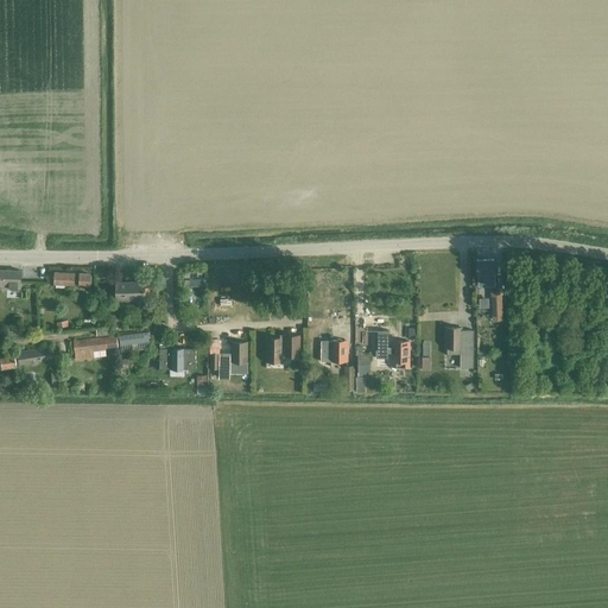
[(479,274),(479,285),(495,284),(494,259),(476,260),(477,274),(479,274)]
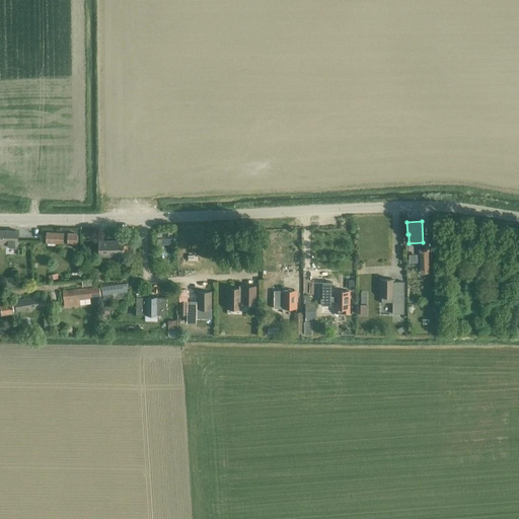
[(0,245),(18,246),(18,231),(0,230),(0,245)]
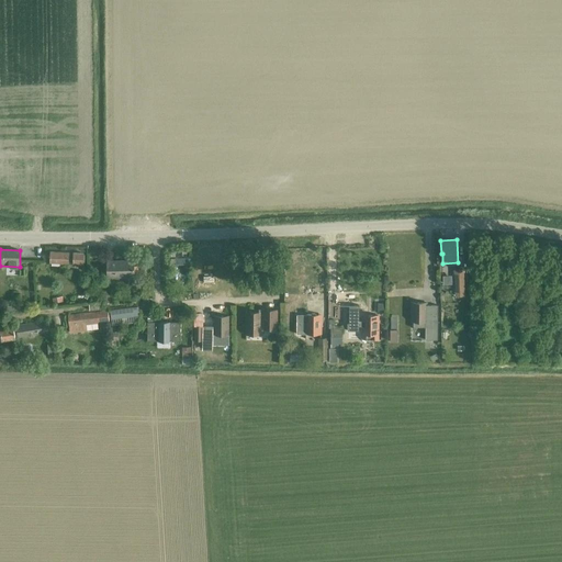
[(66,267),(66,263),(69,265),(69,253),(51,251),(49,263),(51,263),(51,266),(66,267)]
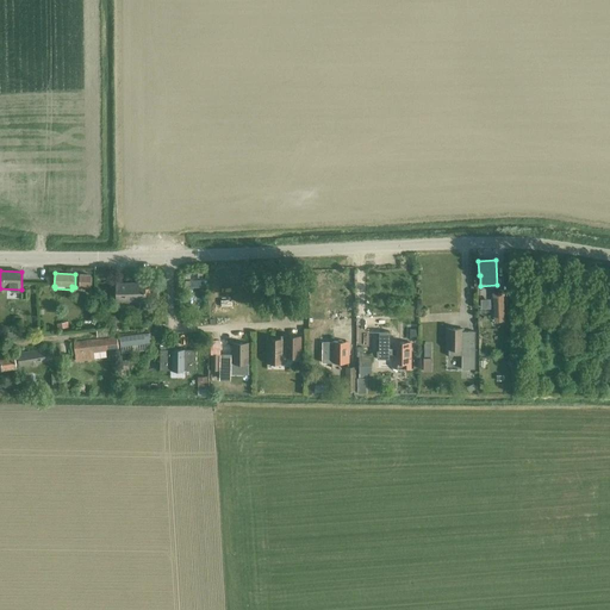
[(92,275),(80,274),(79,286),(92,286),(92,275)]
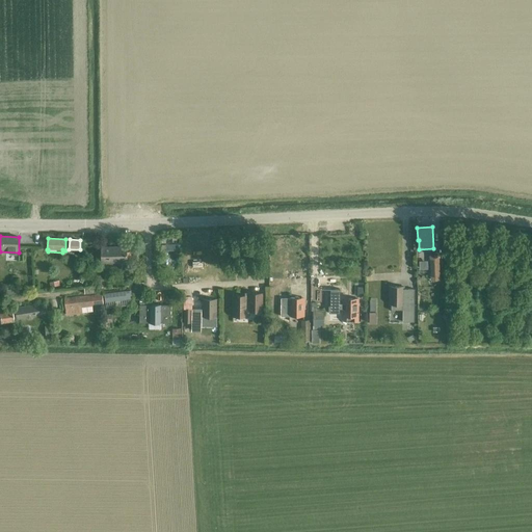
[(101,247),(102,262),(127,261),(127,247),(101,247)]
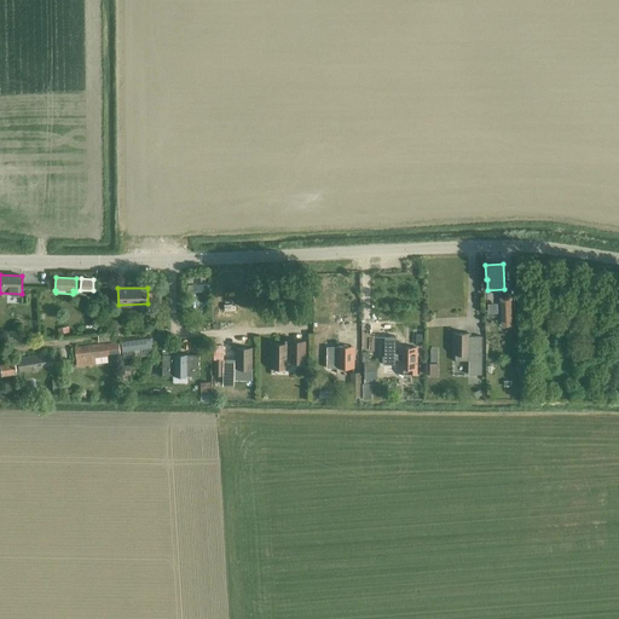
[(456,334),(453,334),(453,360),(469,360),(468,375),(482,375),(482,336),(470,336),(470,334),(468,334),(456,334)]
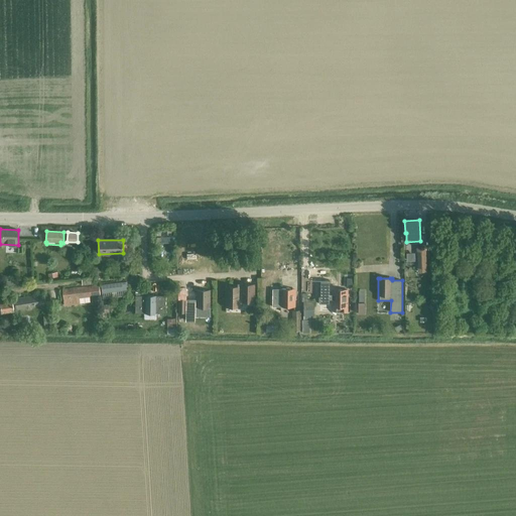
[(319,296),(318,296),(318,303),(330,303),(330,299),(334,299),(333,306),(333,311),(347,312),(347,307),(348,290),(334,289),(334,294),(330,294),(330,280),(325,280),(324,280),(320,280),(320,296),(319,296)]
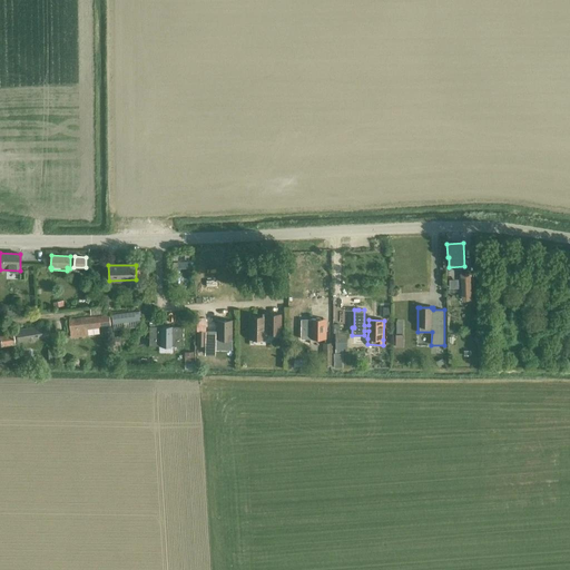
[(140,311),(111,314),(112,323),(141,320),(140,311)]
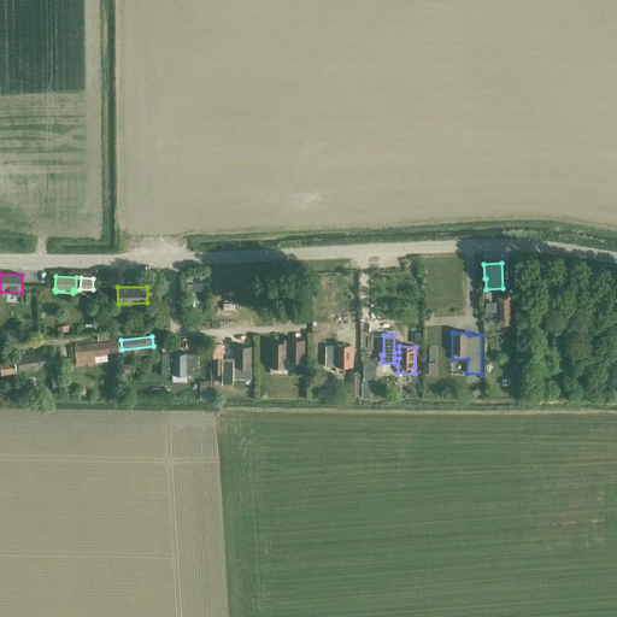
[(305,359),(305,339),(288,339),(288,341),(270,341),(270,365),(288,365),(288,359),(305,359)]
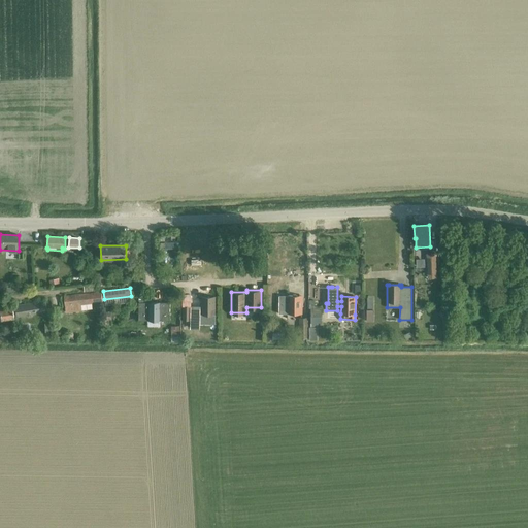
[(76,295),(65,296),(67,312),(78,310),(90,309),(93,308),(92,302),(97,302),(100,302),(99,292),(96,293),(76,295)]
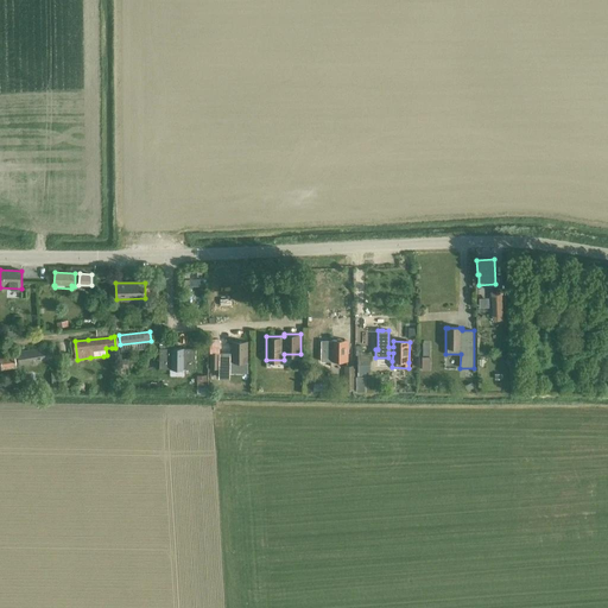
[(331,341),(321,341),(321,361),(330,361),(347,361),(348,341),(331,341)]
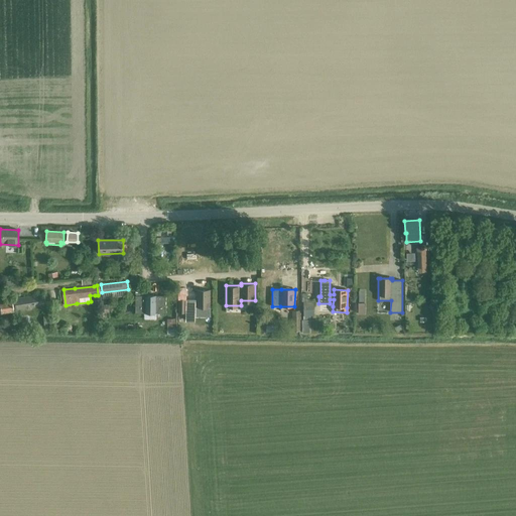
[(196,312),(210,312),(211,290),(197,290),(196,312)]
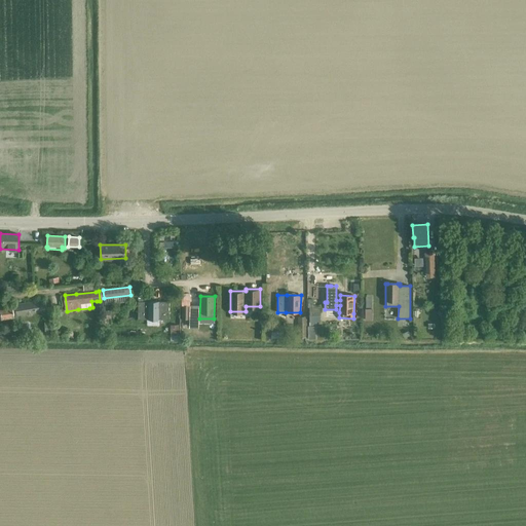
[(15,304),(16,315),(47,310),(45,300),(15,304)]
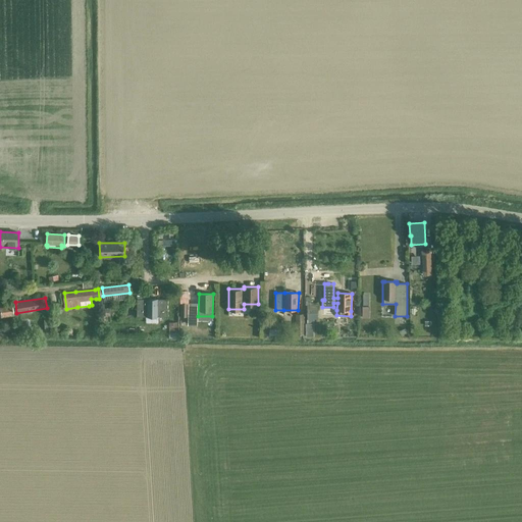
[(168,300),(159,300),(138,299),(138,316),(145,316),(159,317),(168,317),(168,300)]
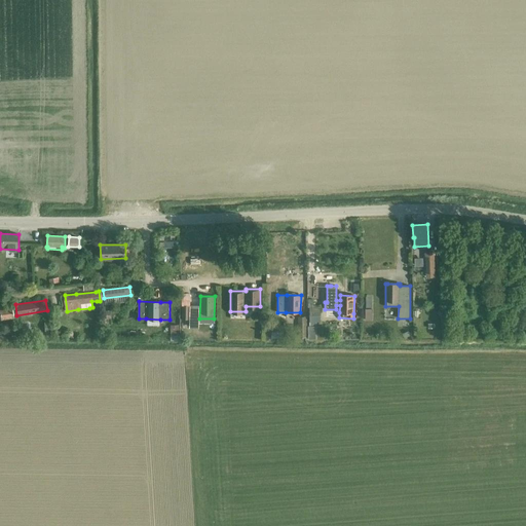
[(0,318),(14,316),(13,304),(0,306),(0,318)]
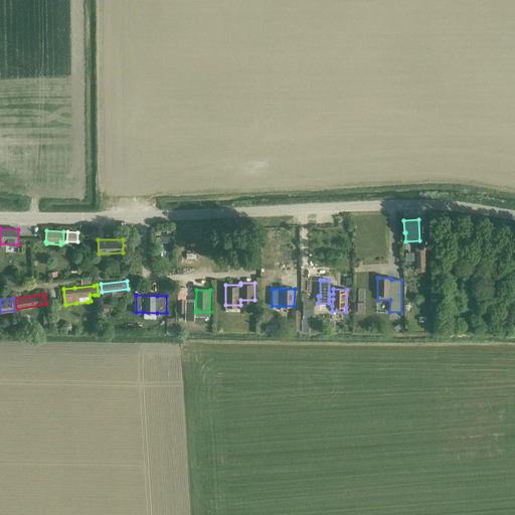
[(186,300),(178,300),(177,313),(185,313),(186,300)]
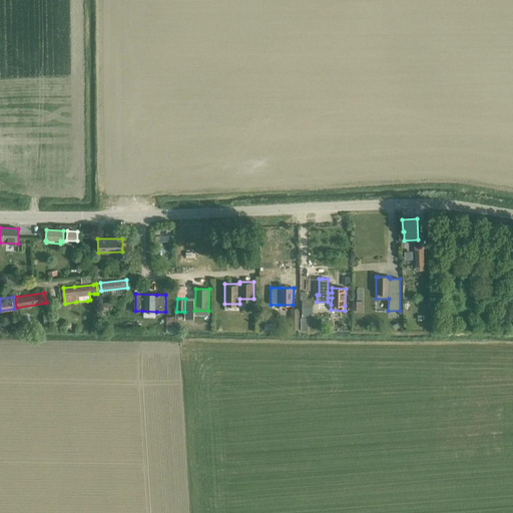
[(313,300),(302,300),(302,311),(313,311),(313,300)]
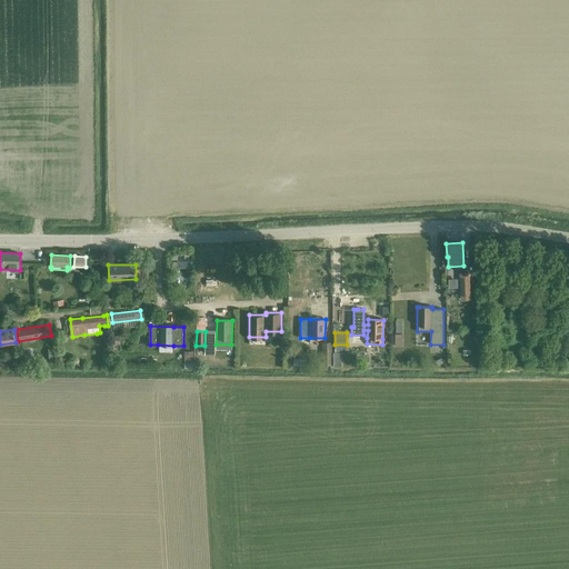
All buildings are outlined.
